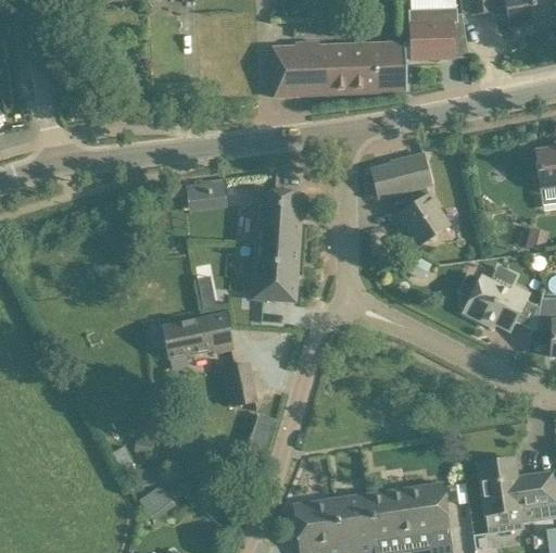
[(469,0),(471,13),(493,11),(493,9),(505,7),(507,22),(520,20),(521,26),(552,20),(547,0),(469,0)]
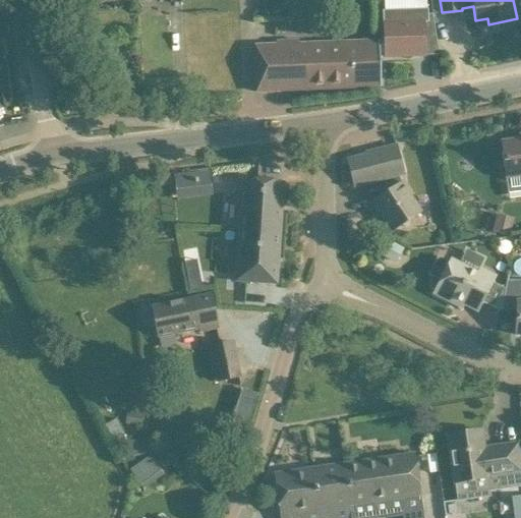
[(355,38),(358,85),(381,84),(380,55),(425,54),(424,20),(427,20),(427,8),(383,9),(384,39),(379,39),(379,37),(355,38)]
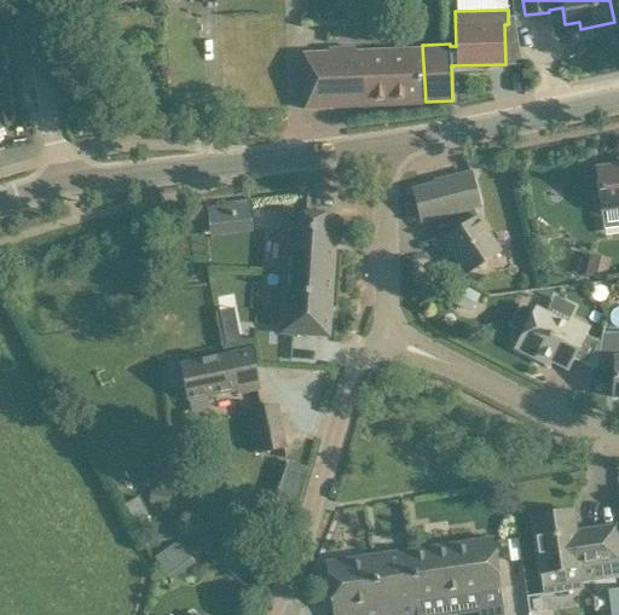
[(426,102),(422,45),(356,47),(356,44),(330,45),(330,48),(302,50),(305,106),(426,102)]
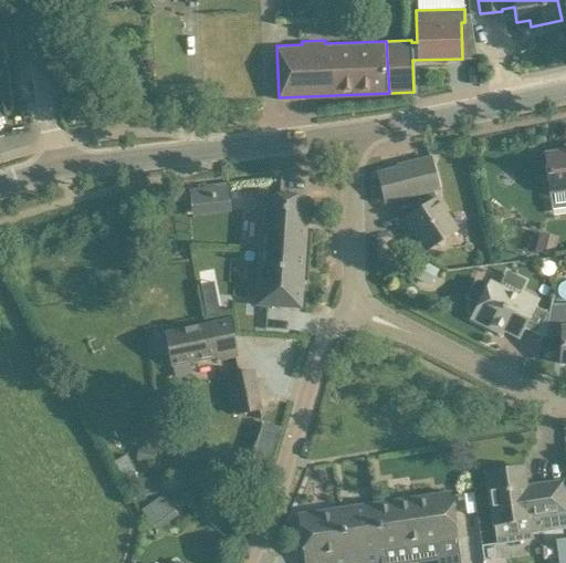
[(565,148),(565,149),(544,152),(546,174),(549,191),(552,207),(565,205),(565,148)]
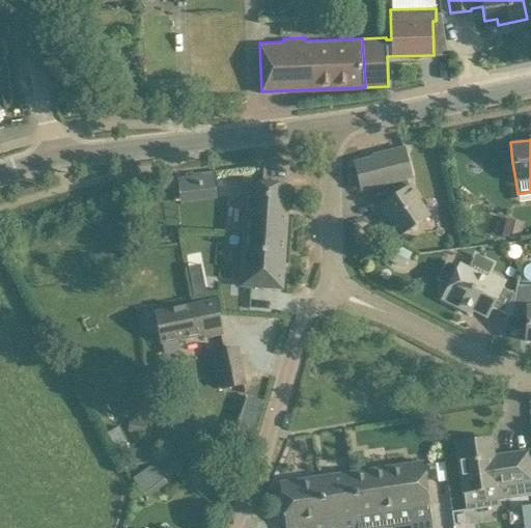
[(408,185),(406,176),(411,175),(402,145),(372,154),(372,156),(353,161),(360,188),(390,181),(394,194),(379,203),(398,233),(428,214),(409,185),(408,185)]
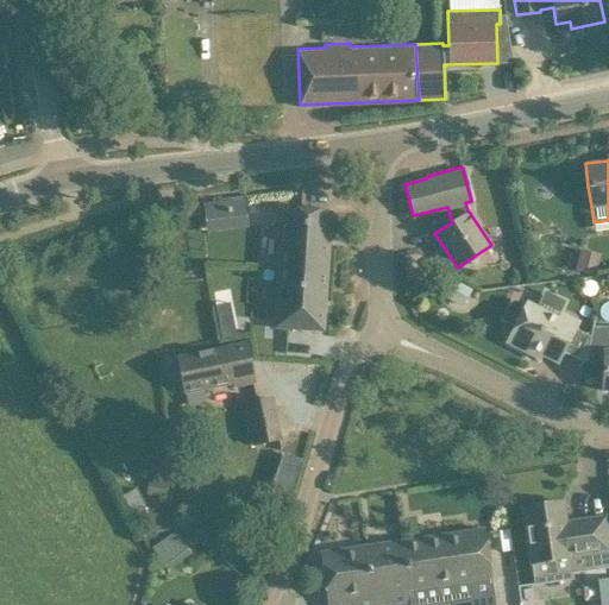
[(206,220),(228,216),(228,212),(231,210),(231,207),(227,207),(227,201),(205,205),(206,220)]
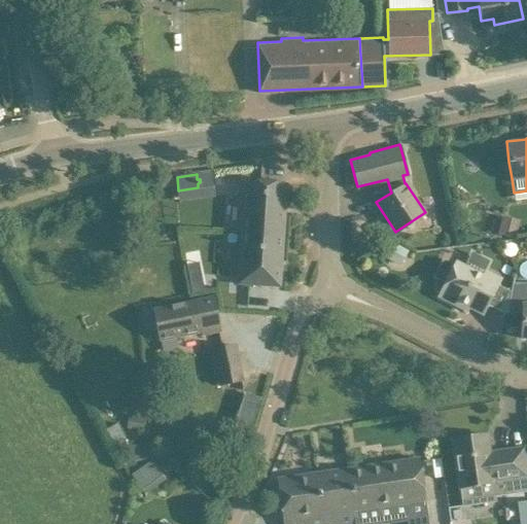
[(241,229),(282,232),(286,180),(245,177),(241,229)]
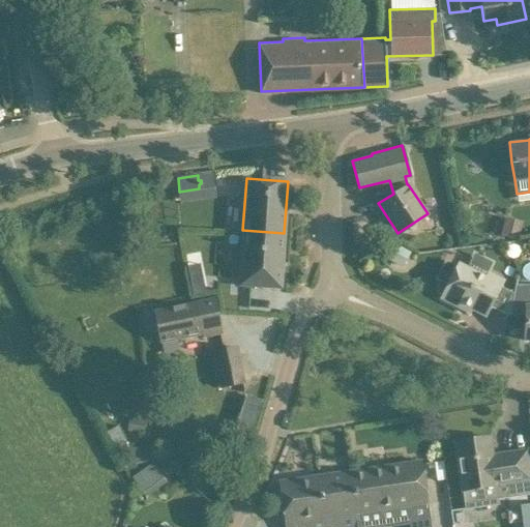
[(501,233),(517,237),(521,221),(506,216),(501,233)]
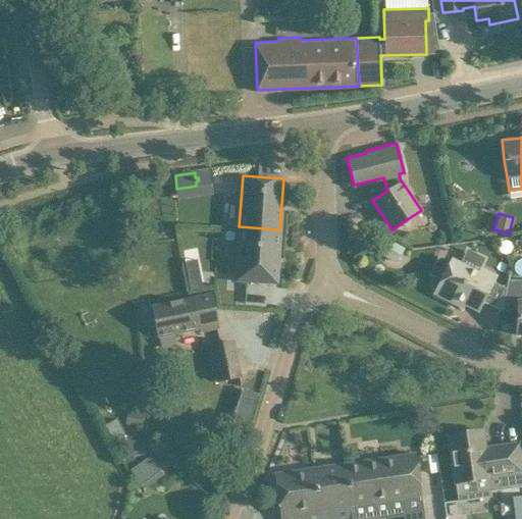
[(236,277),(276,280),(279,229),(239,226),(236,277)]
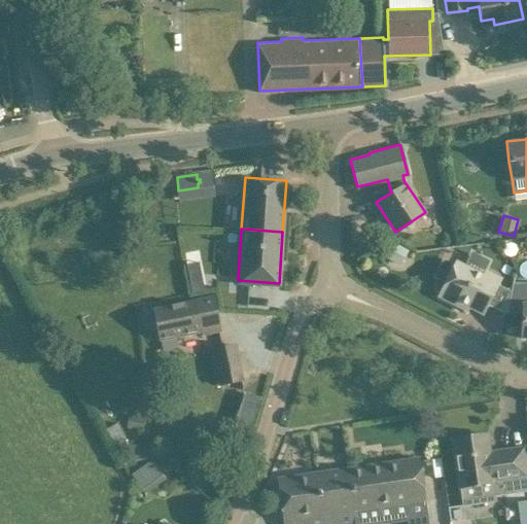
[(406,247),(391,239),(383,254),(397,263),(406,247)]
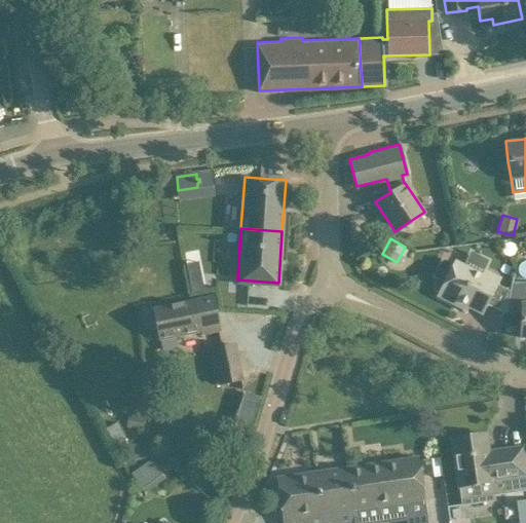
[(454,260),(453,263),(442,257),(433,274),(444,279),(437,294),(456,304),(458,300),(481,311),(490,293),(499,275),(483,267),(480,273),(473,269),(454,260)]
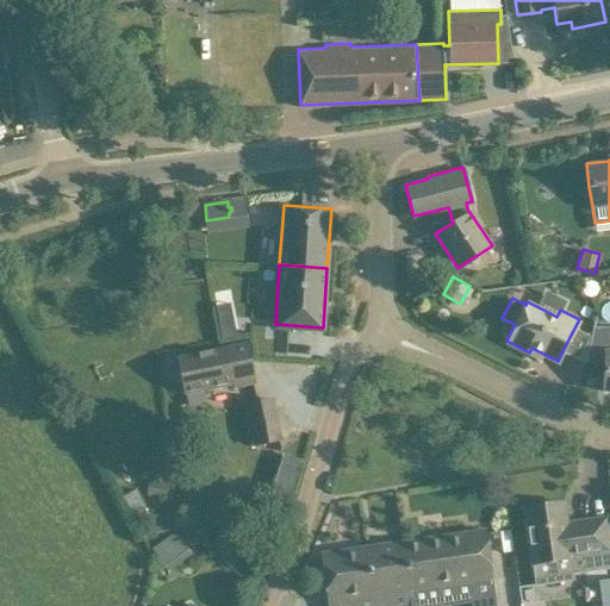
[(232,317),(219,319),(222,336),(236,333),(232,317)]
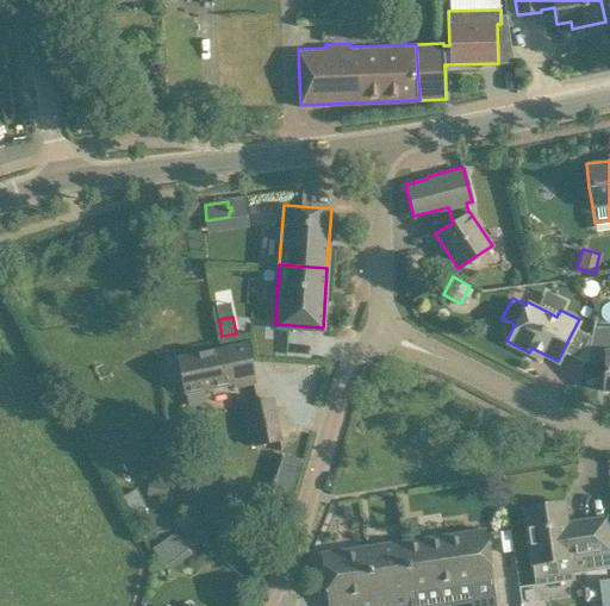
[(609,325),(592,325),(586,360),(604,361),(604,366),(603,389),(609,389),(609,325)]
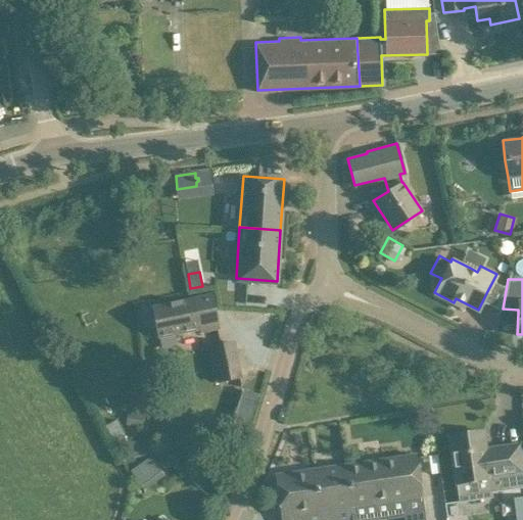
[(151,304),(156,325),(158,337),(199,328),(200,331),(219,327),(210,292),(151,304)]
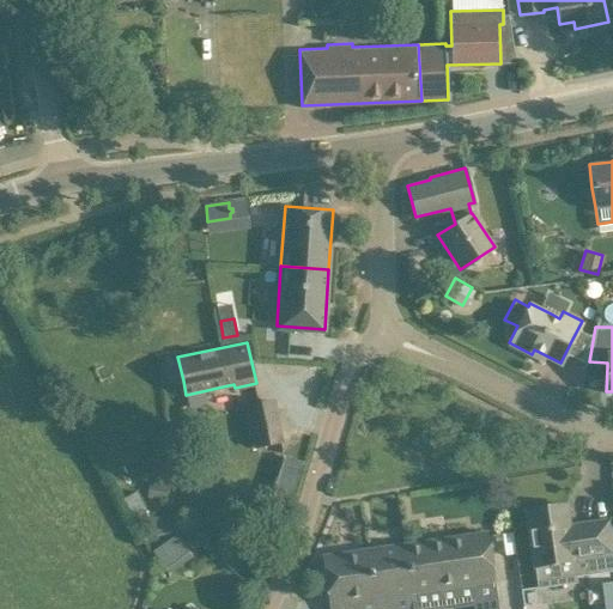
[(273,400),(250,405),(247,405),(255,446),(281,440),(273,400)]
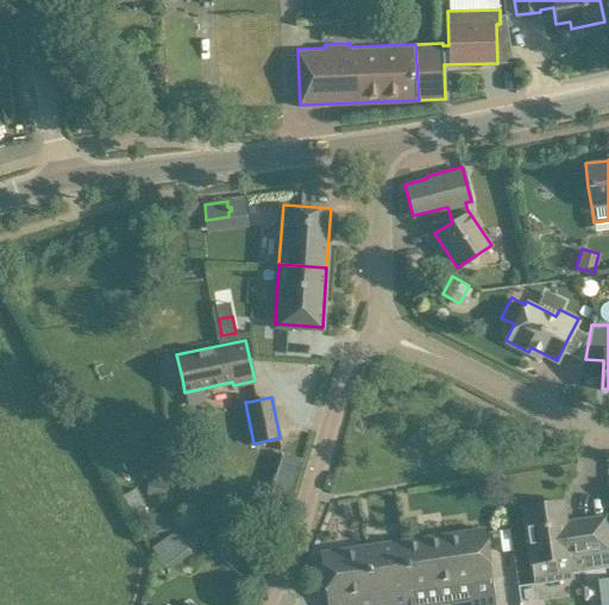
[(165,481),(148,480),(146,495),(164,497),(165,481)]
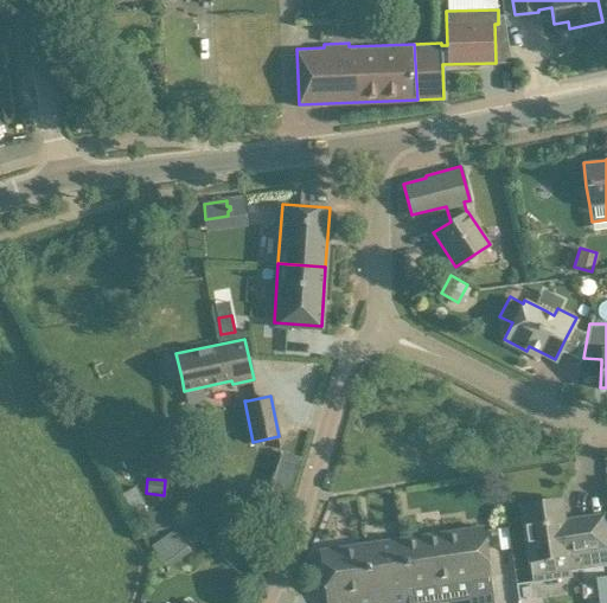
[(135,486),(121,493),(129,510),(144,502),(135,486)]
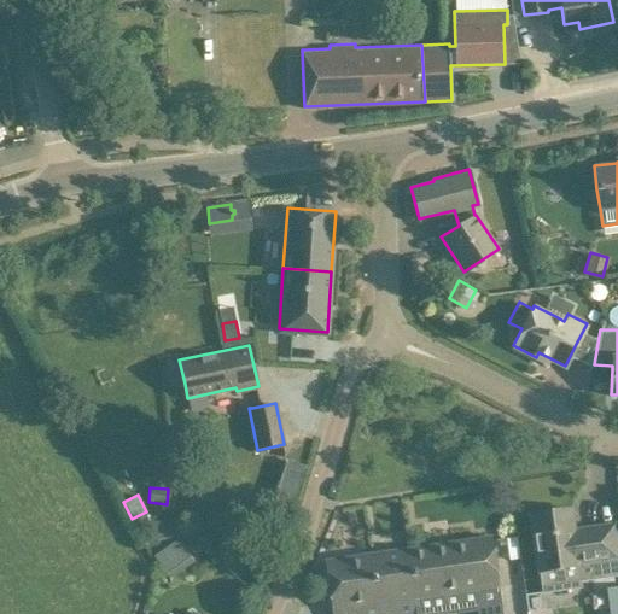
[(534,537),(540,571),(542,591),(582,585),(582,580),(617,574),(617,563),(617,556),(612,524),(572,530),(570,507),(530,513),(534,537)]
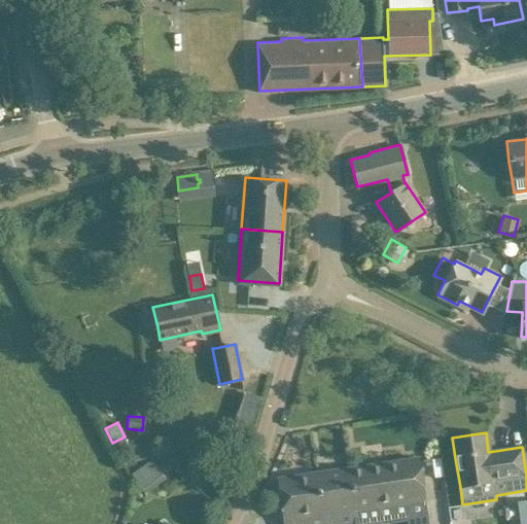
[(131,458),(151,454),(149,439),(128,443),(131,458)]
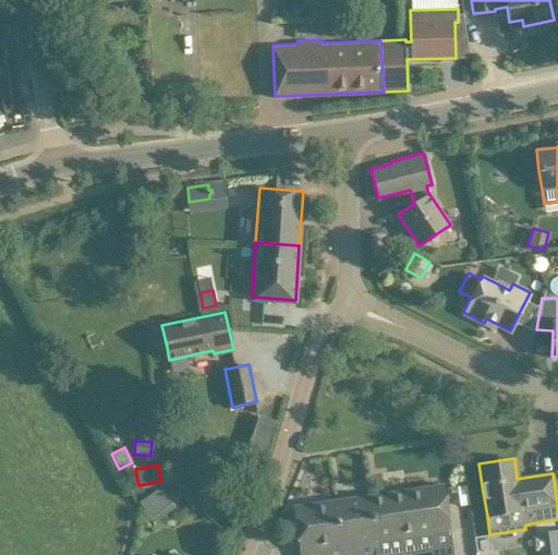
[(142,499),(157,517),(177,498),(160,482),(142,499)]
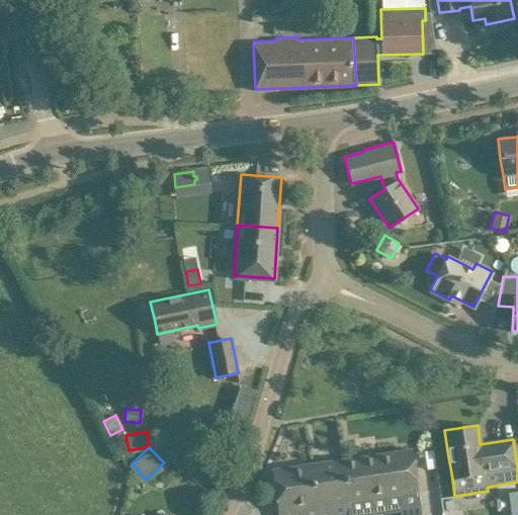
[(412,448),(342,458),(348,500),(349,514),(368,514),(401,510),(401,514),(421,514),(418,490),(412,448)]
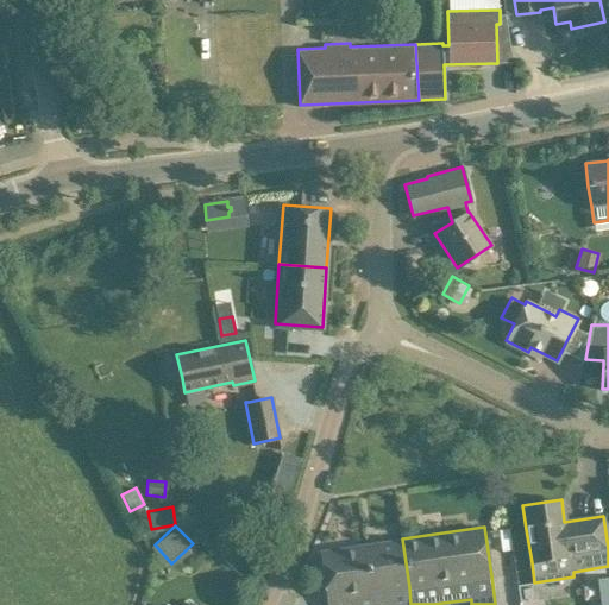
[(402,539),(319,550),(326,599),(409,587),(402,539)]
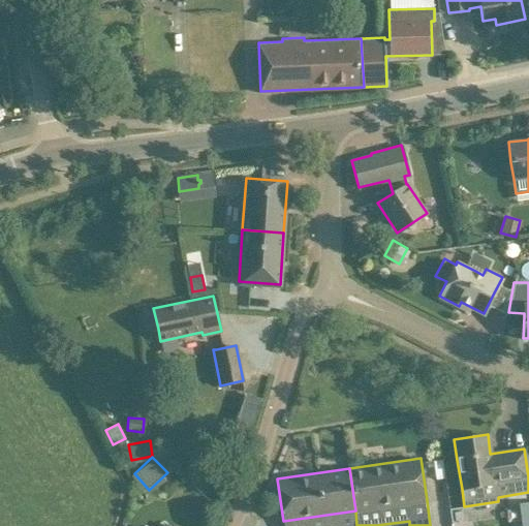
[(528,525),(528,500),(518,502),(520,525),(528,525)]
